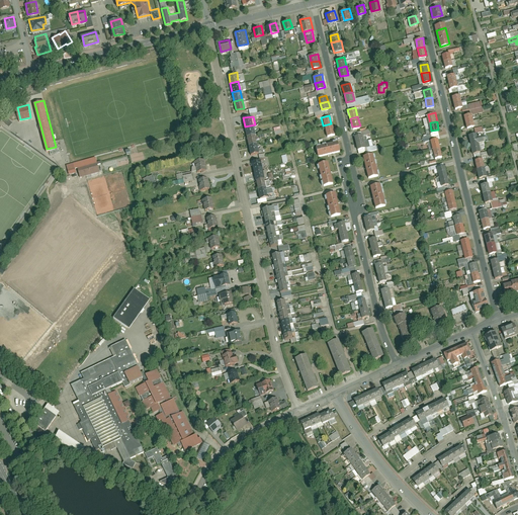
[(323,125),(325,135),(333,133),(331,123),(323,125)]
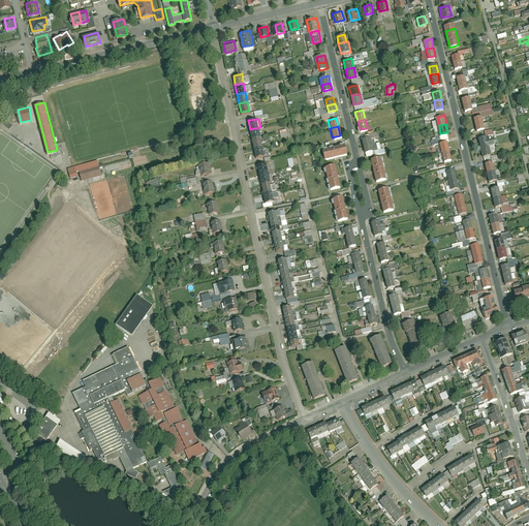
[(250,129),(252,138),(261,136),(260,127),(250,129)]
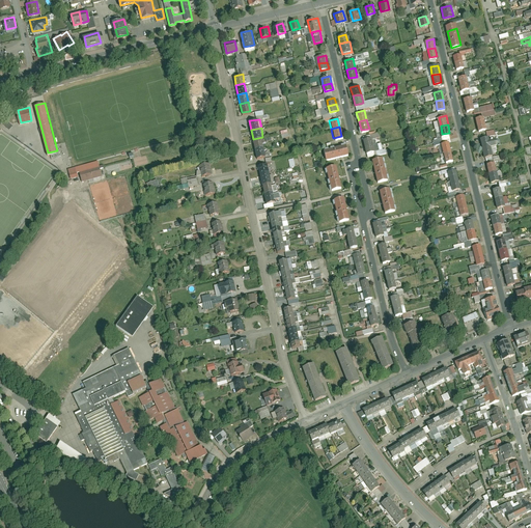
[(362,137),(364,144),(371,142),(370,135),(362,137)]
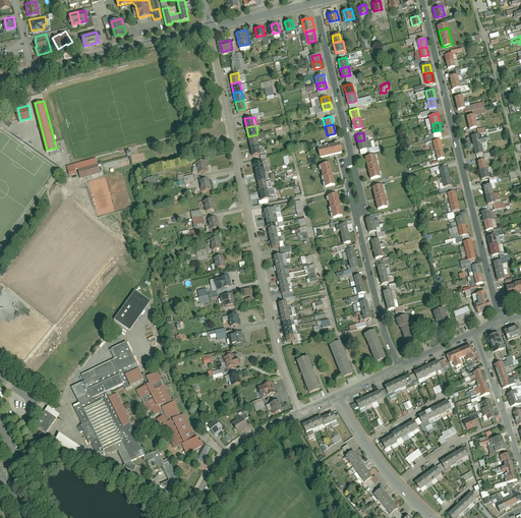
[(479,141),(477,132),(470,134),(472,144),(479,141)]
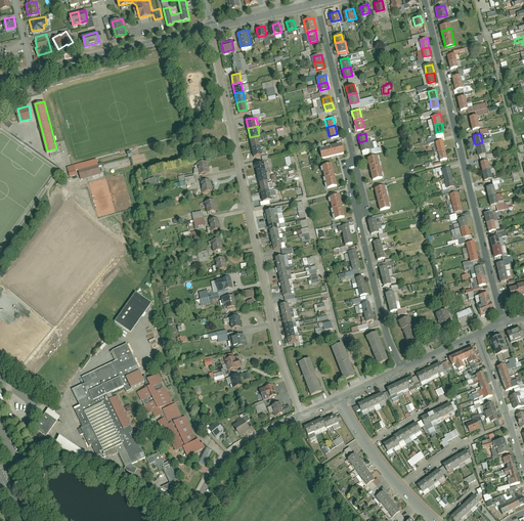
[(250,137),(251,146),(261,144),(259,135),(250,137)]
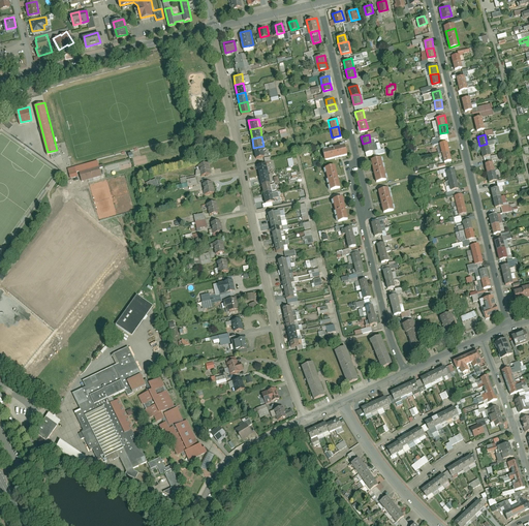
[(363,144),(364,150),(372,148),(370,142),(363,144)]
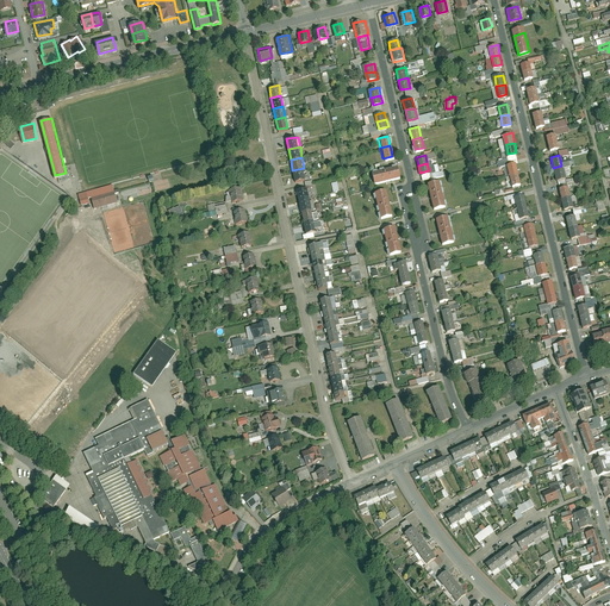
[(518,173),(516,163),(508,164),(510,174),(518,173)]
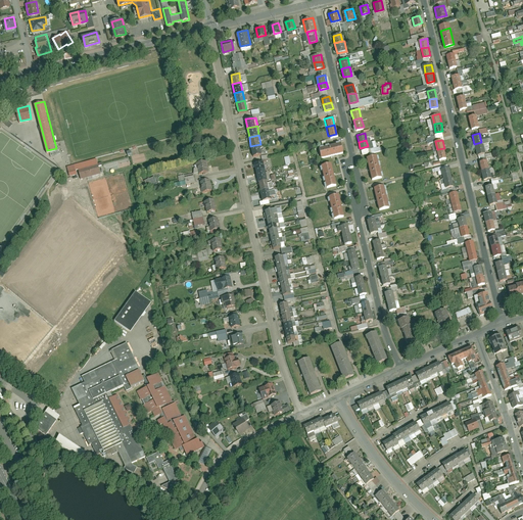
[(339,141),(318,146),(321,155),(332,152),(342,150),(339,141)]
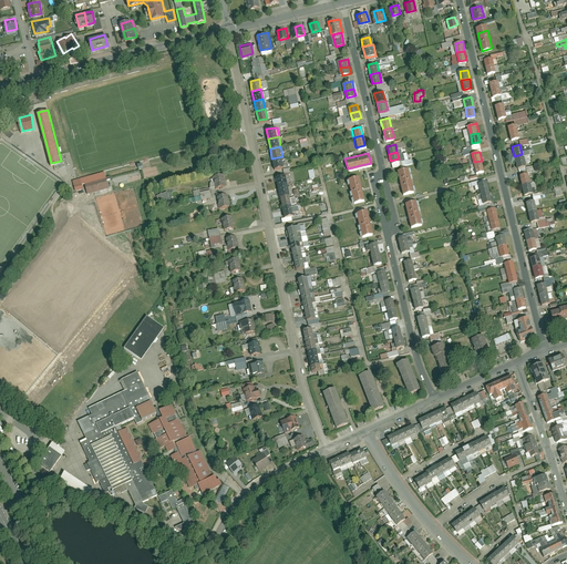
[(525,165),(522,154),(514,156),(516,166),(525,165)]
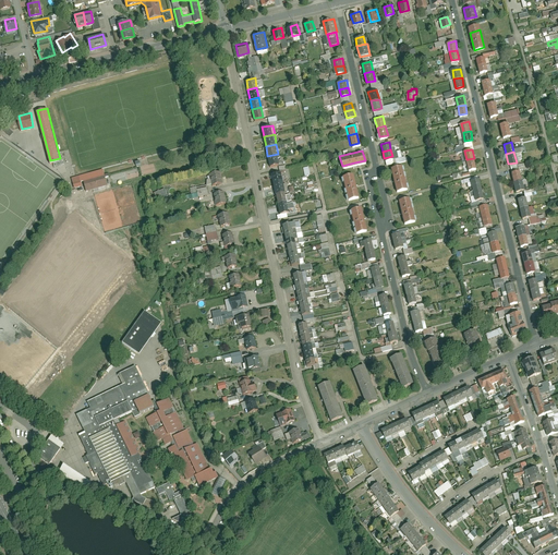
[(267,156),(269,166),(280,164),(278,154),(267,156)]
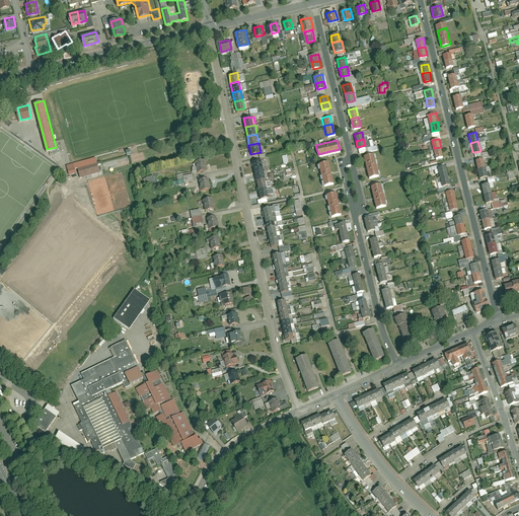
[(443,155),(441,147),(434,148),(435,157),(443,155)]
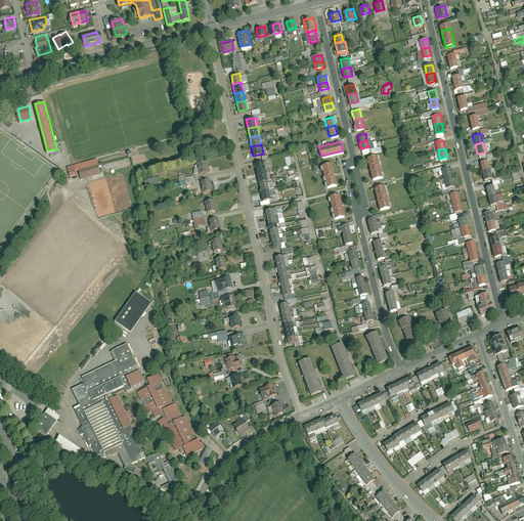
[(377,153),(366,156),(369,167),(373,177),(382,175),(377,153)]
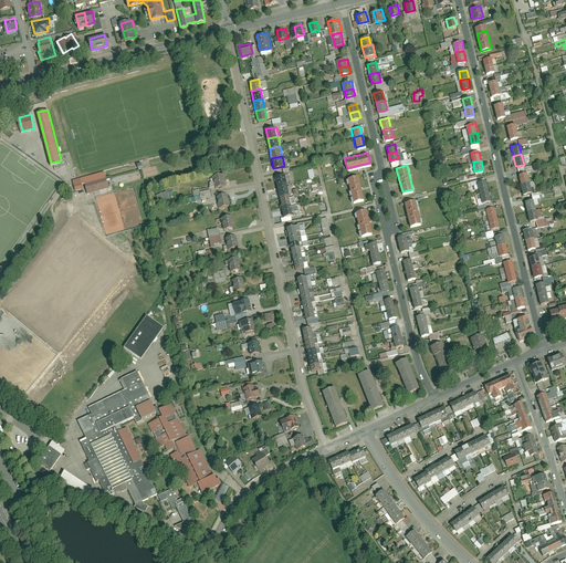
[(87,191),(108,186),(104,169),(81,176),(82,183),(84,181),(87,191)]
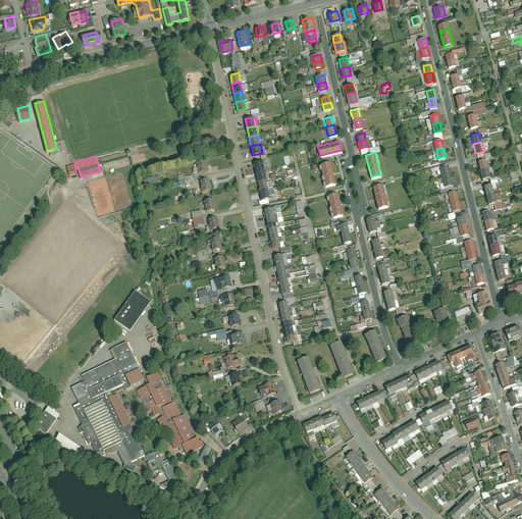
[(487,166),(485,157),(478,159),(480,168),(487,166)]
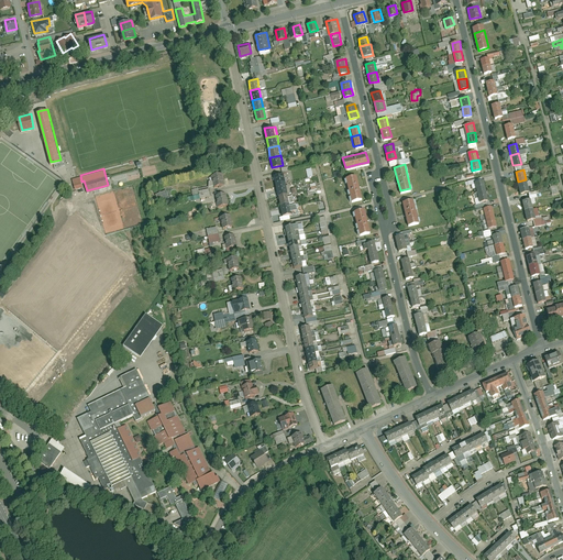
[(227,183),(224,172),(212,174),(216,185),(227,183)]
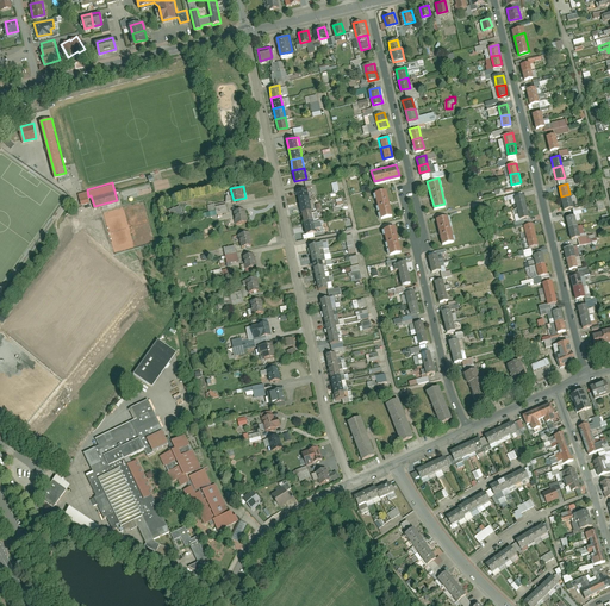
[(298,189),(299,200),(311,199),(309,188),(298,189)]
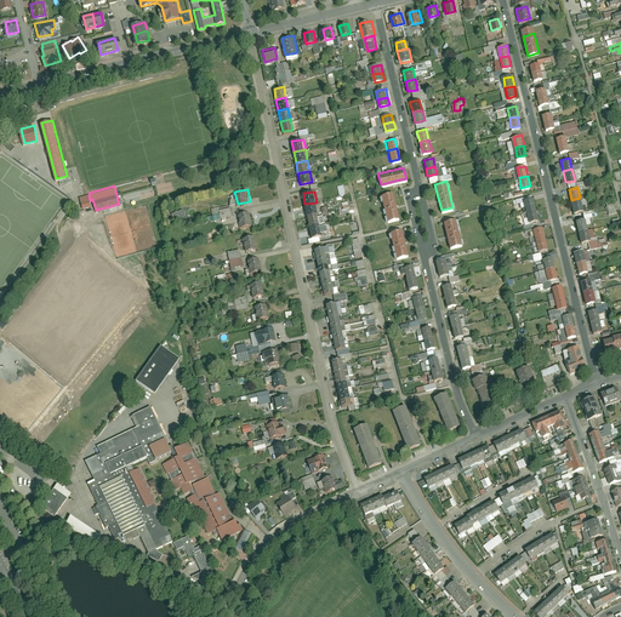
[(392,192),(380,194),(387,221),(398,218),(396,205),(392,192)]
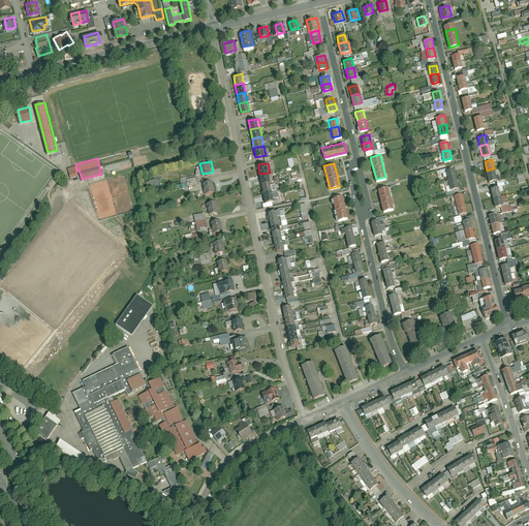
[(76,171),(75,164),(68,166),(70,177),(78,175),(76,171)]
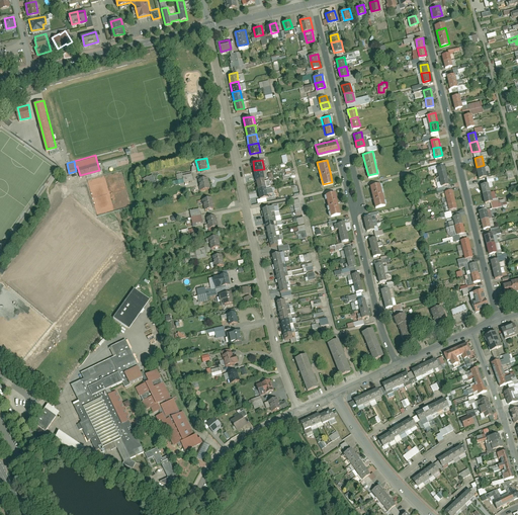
[(446,173),(444,164),(436,166),(439,175),(446,173)]
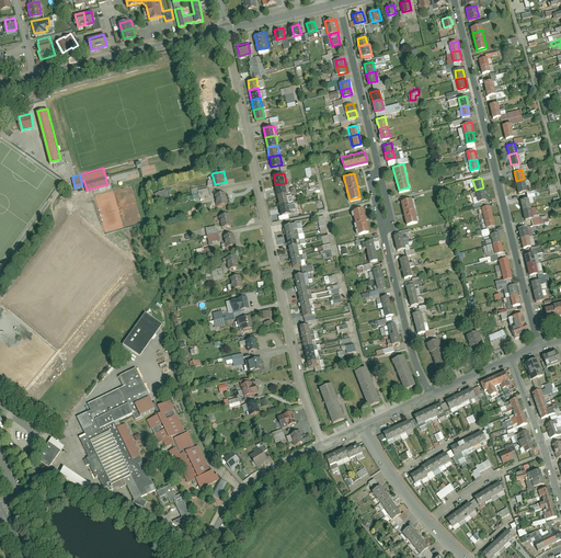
[(526,190),(524,179),(516,181),(518,191),(526,190)]
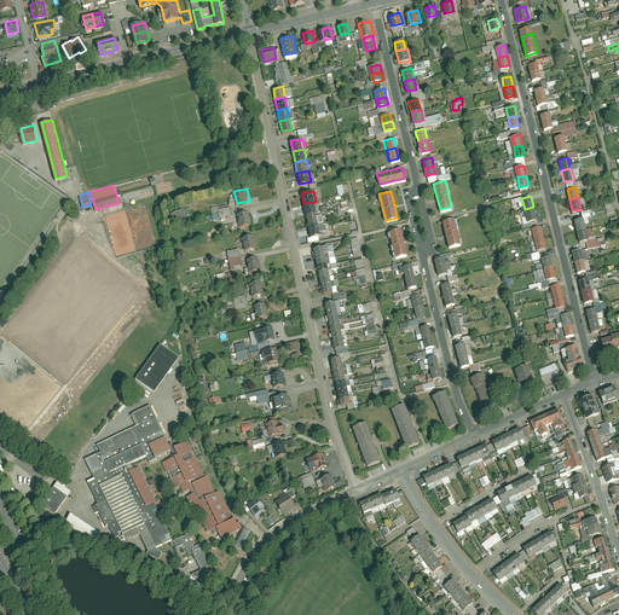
[(304,203),(306,214),(318,213),(316,202),(304,203)]
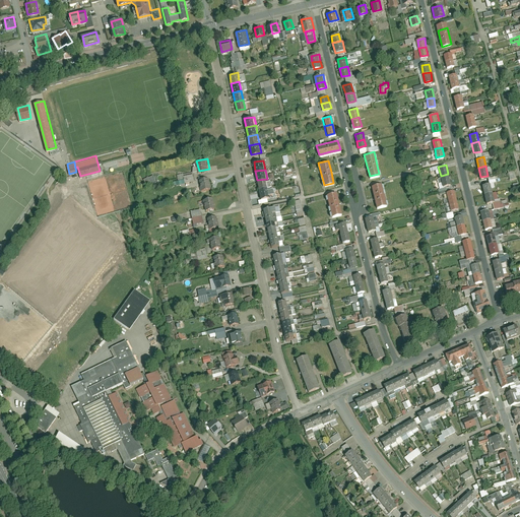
[(178,174),(179,179),(185,177),(186,181),(195,179),(193,171),(178,174)]
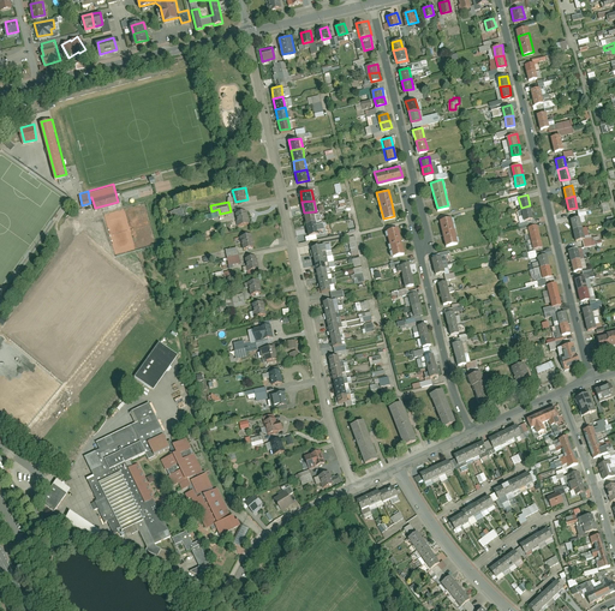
[(173,216),(184,211),(181,205),(171,209),(173,216)]
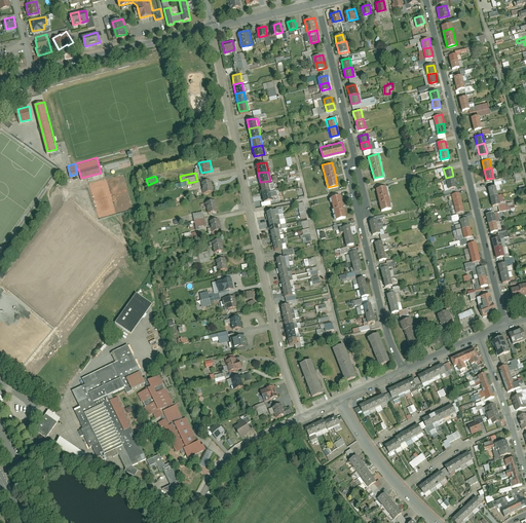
[(456,184),(453,176),(446,178),(448,186),(456,184)]
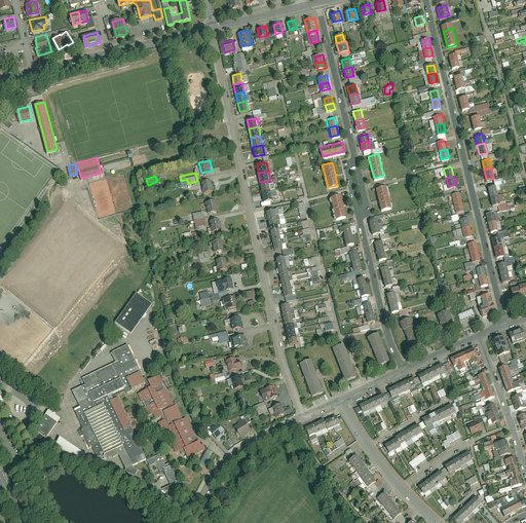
[(215,189),(213,179),(202,181),(204,191),(215,189)]
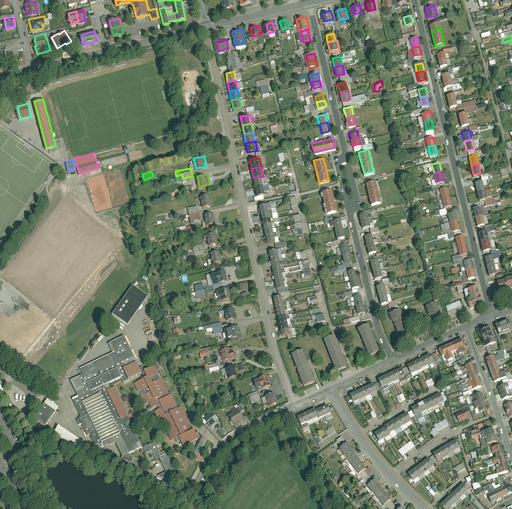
[(253,177),(255,186),(264,184),(263,176),(253,177)]
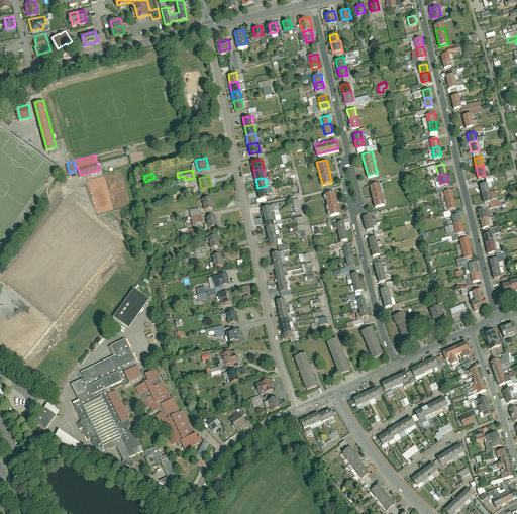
[(488,190),(486,181),(479,183),(481,192),(488,190)]
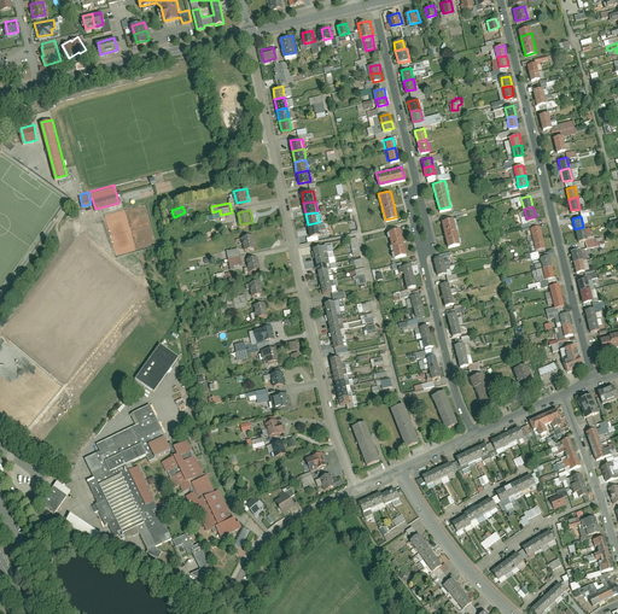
[(454,217),(442,220),(445,233),(448,246),(460,244),(454,217)]
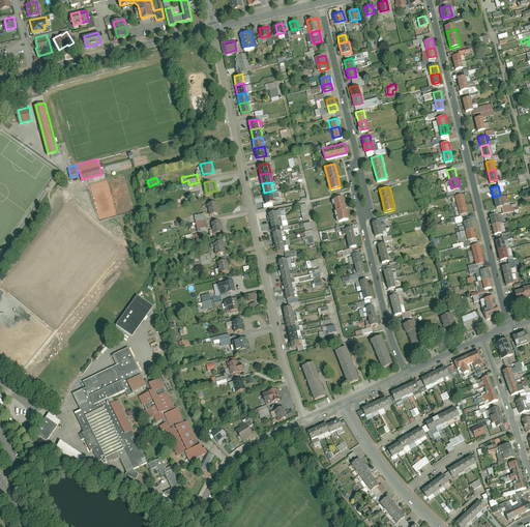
[(264,193),(265,202),(275,200),(273,191),(264,193)]
